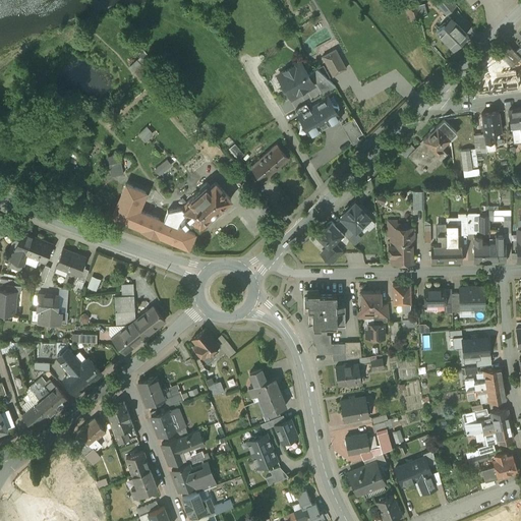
[(447,15),(451,11),(439,0),(436,0),(433,2),(447,15)]
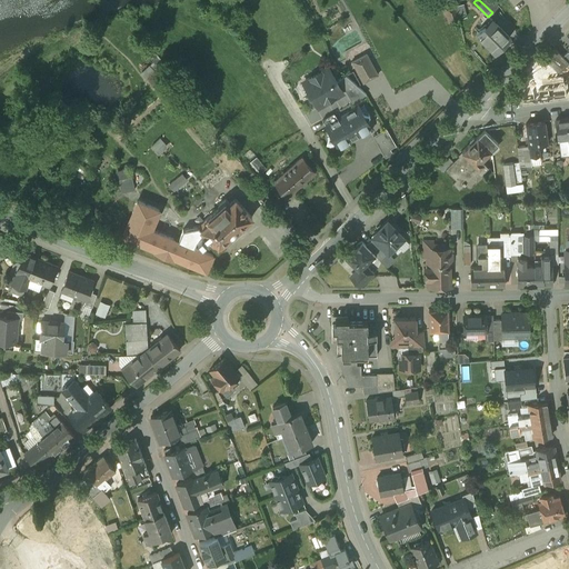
[(498,6),(493,0),(479,0),(492,12),(498,6)]
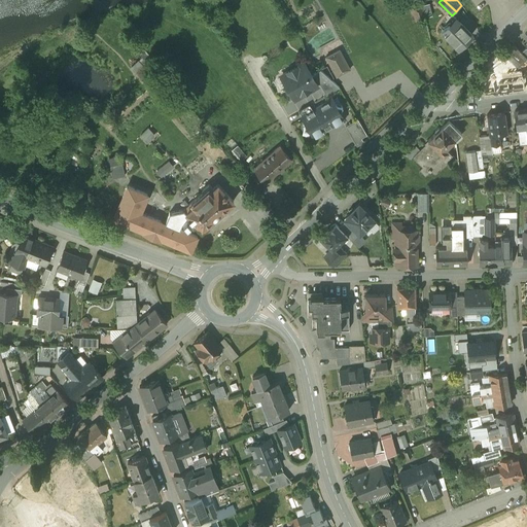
[(425,18),(432,15),(429,3),(422,5),(425,18)]
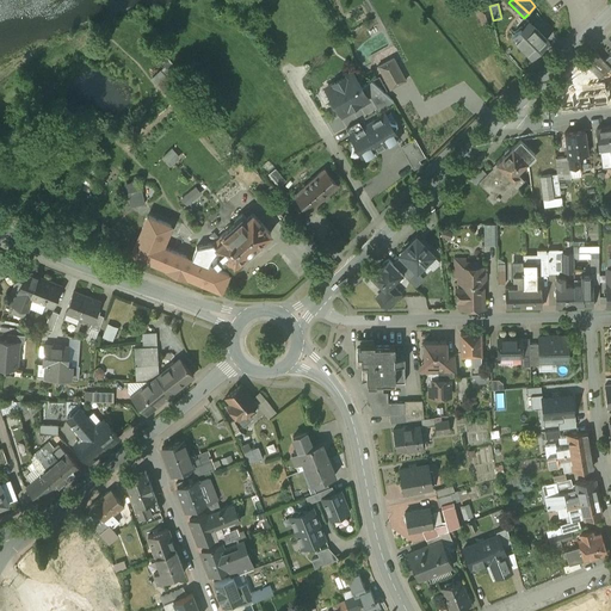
[(482,24),(493,20),(489,6),(477,8),(482,24)]
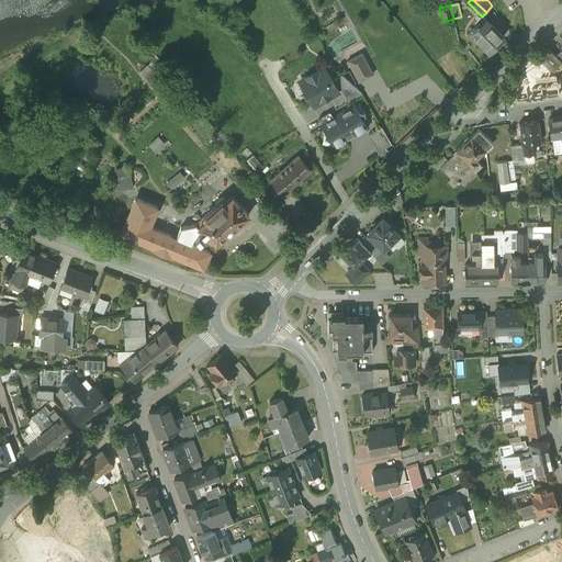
[(503,37),(487,21),(481,27),(479,25),(471,33),(490,51),(503,37)]
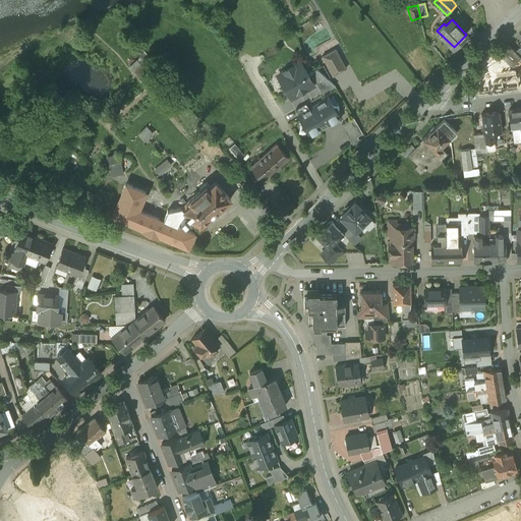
[(508,45),(476,75),(478,93),(518,88),(516,70),(512,66),(520,57),(516,52),(508,45)]
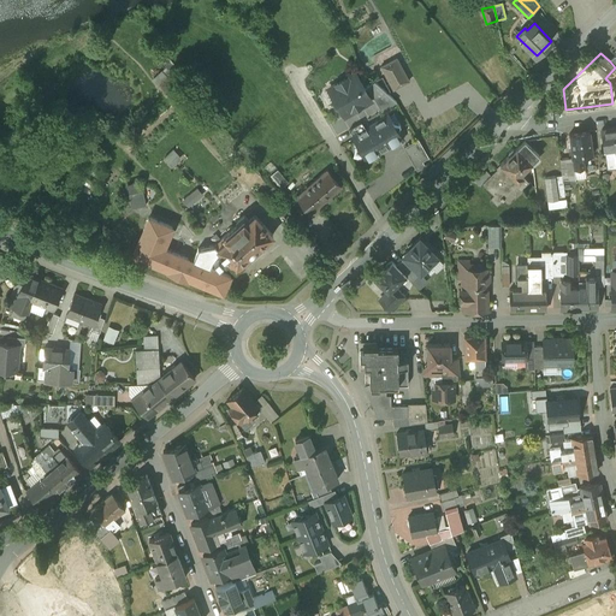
[(397,58),(380,66),(394,89),(409,81),(397,58)]
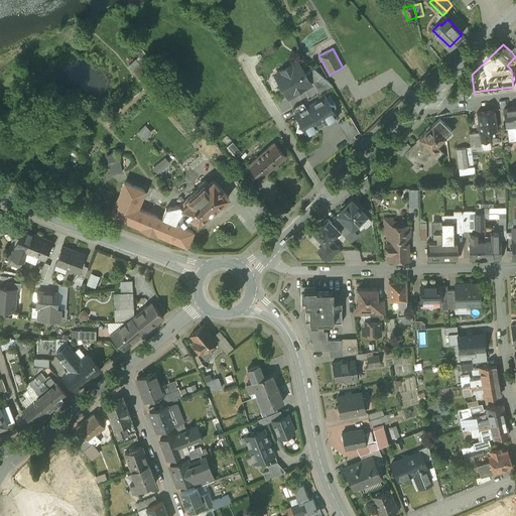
[(299,63),(292,68),(291,66),(281,71),(283,73),(276,77),(287,96),(295,92),(295,91),(302,87),(302,88),(310,83),(312,81),(307,73),(305,74),(299,63)]
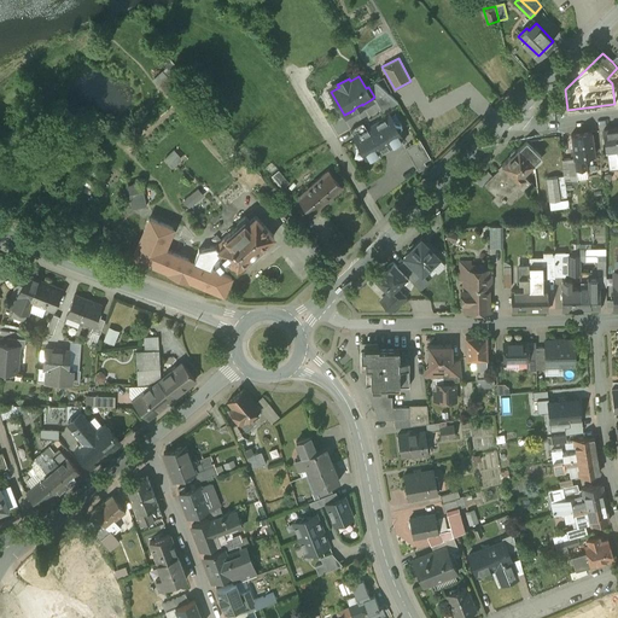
[(397,103),(375,82),(368,86),(374,97),(383,111),(397,103)]
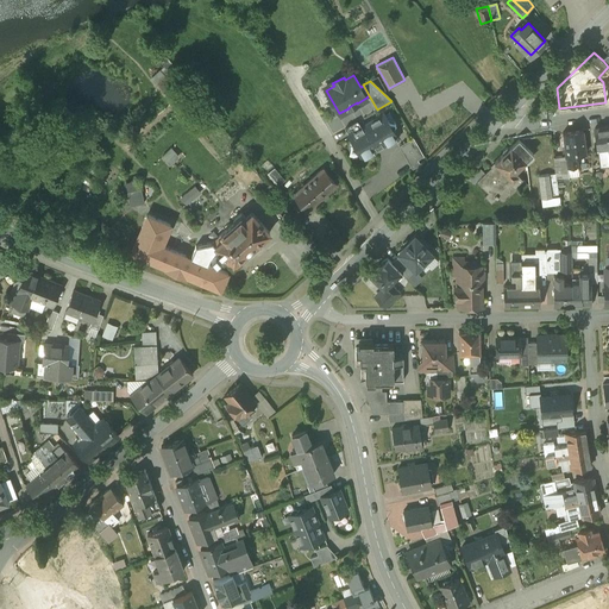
[(362,127),(349,135),(352,140),(351,149),(358,151),(362,157),(397,137),(394,131),(395,123),(388,120),(384,114),(362,127)]
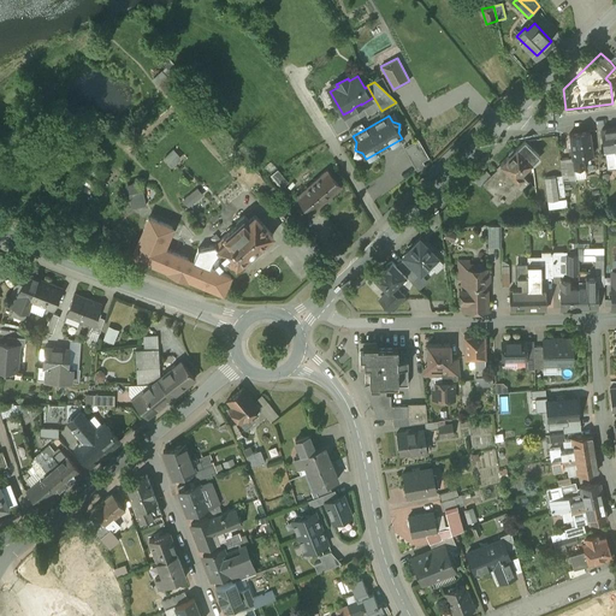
[(361,123),(349,130),(353,136),(366,129),(361,123)]
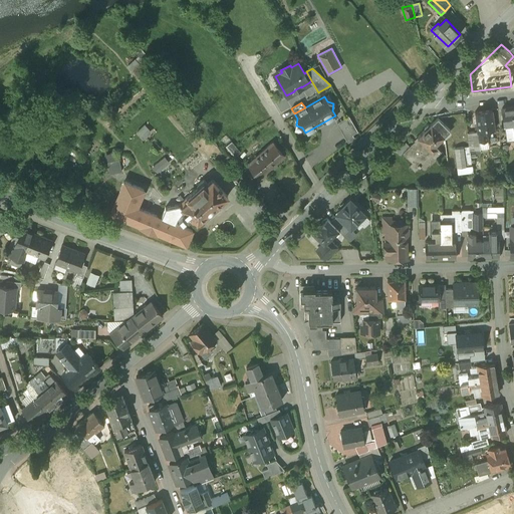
[(513,106),(502,108),(504,125),(506,139),(513,137),(513,132),(513,129),(513,127),(513,106)]
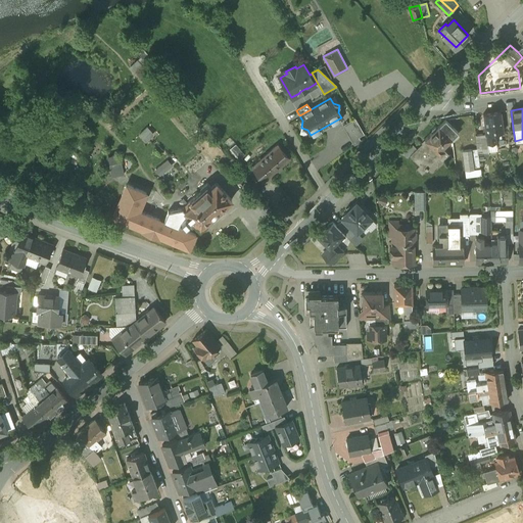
[(501,111),(483,113),(487,144),(496,142),(495,133),(503,132),(501,111)]
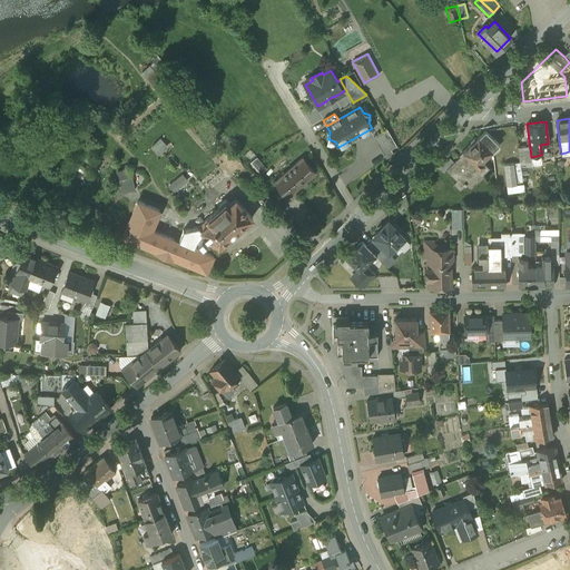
[(396,146),(386,128),(373,136),(386,158),(393,154),(391,149),(396,146)]
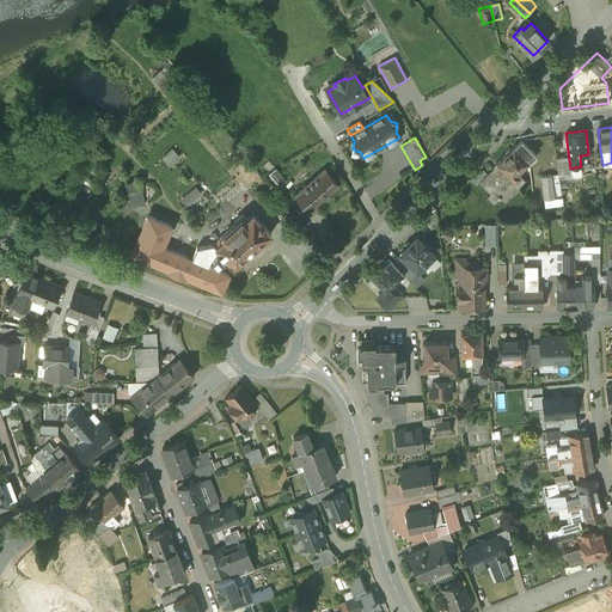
[(521,140),(512,148),(509,148),(506,152),(506,154),(497,163),(497,164),(514,181),(520,176),(518,172),(536,154),(521,140)]
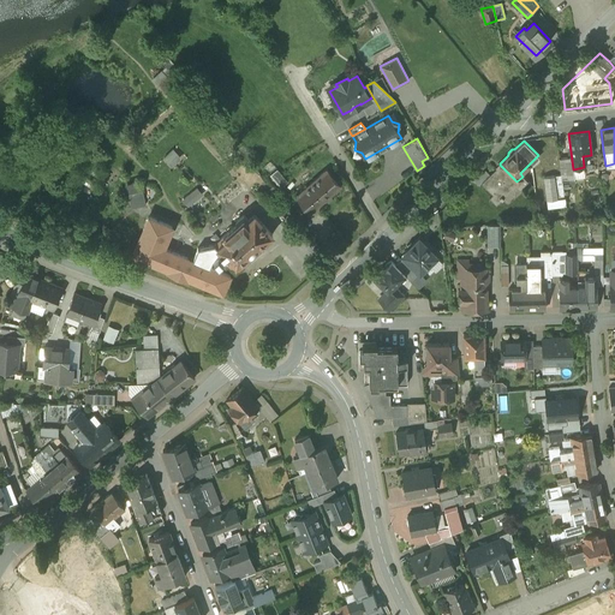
[(173,167),(183,156),(173,149),(165,159),(173,167)]
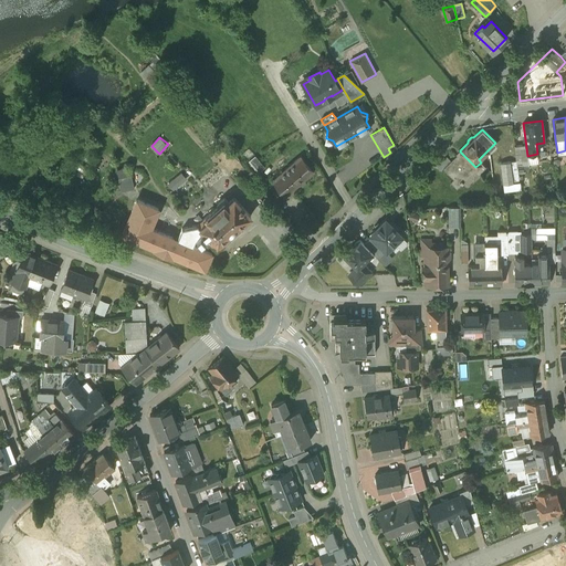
[(475,167),(460,152),(443,168),(453,179),(450,182),(457,189),(462,184),(463,182),(462,181),(473,170),(478,176),(485,167),(481,163),(475,167)]
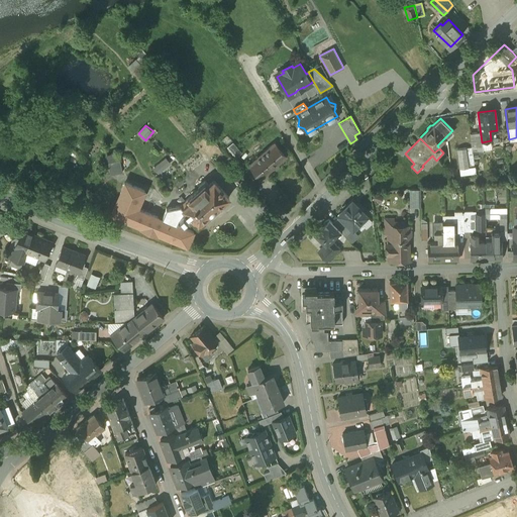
[(241,153),(232,142),(227,147),(236,159),(241,153)]
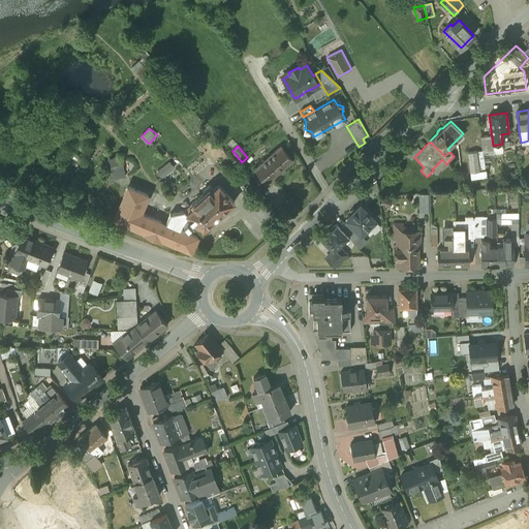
[(281,146),(254,168),(267,183),(293,160),(281,146)]
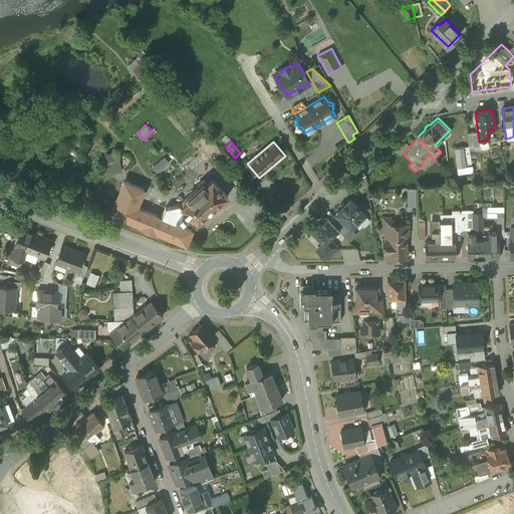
[(469,147),(455,149),(457,168),(471,166),(469,147)]
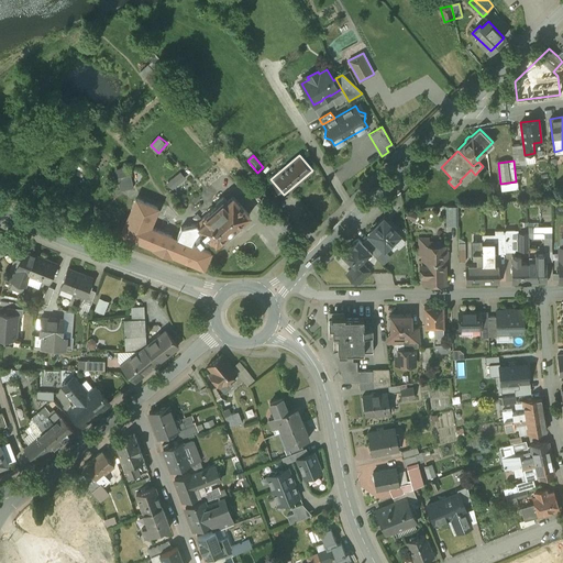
[(116,169),(121,191),(133,188),(128,167),(116,169)]
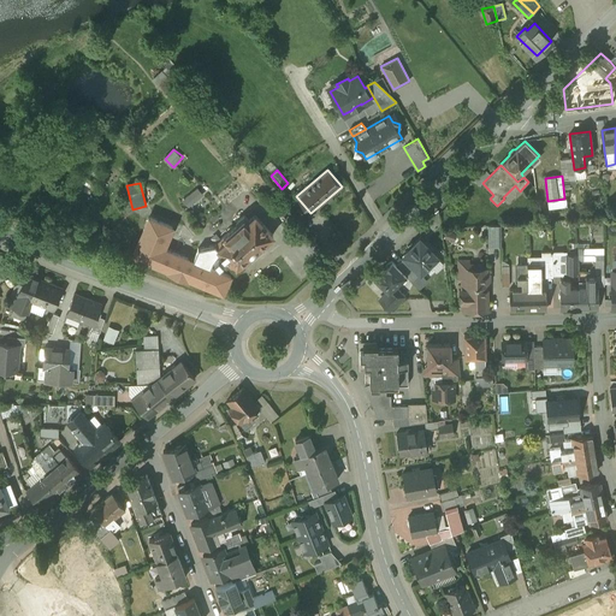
[(203,195),(196,188),(182,201),(189,208),(203,195)]
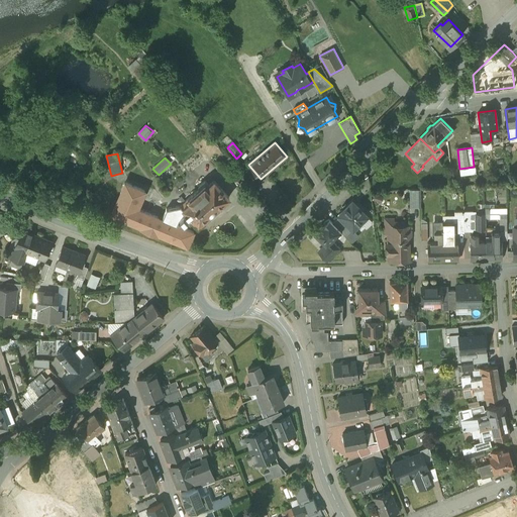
[(208,185),(205,181),(198,186),(200,188),(187,199),(188,199),(190,202),(183,208),(184,210),(181,212),(187,219),(190,217),(198,225),(208,216),(210,219),(221,209),(218,207),(229,197),(214,180),(208,185)]
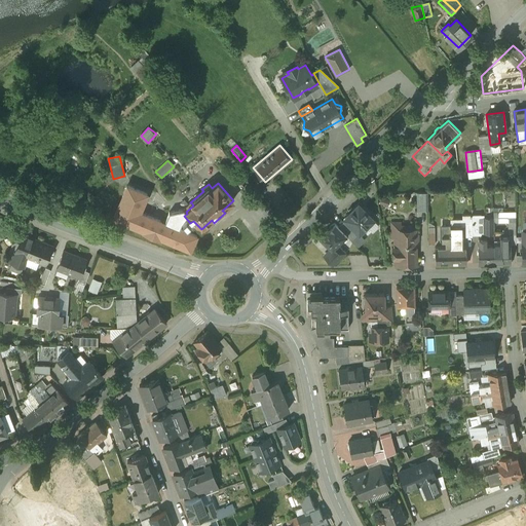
[(148,194),(127,186),(113,219),(144,231),(143,232),(160,239),(160,238),(191,252),(197,236),(179,229),(164,223),(140,213),(148,194)]
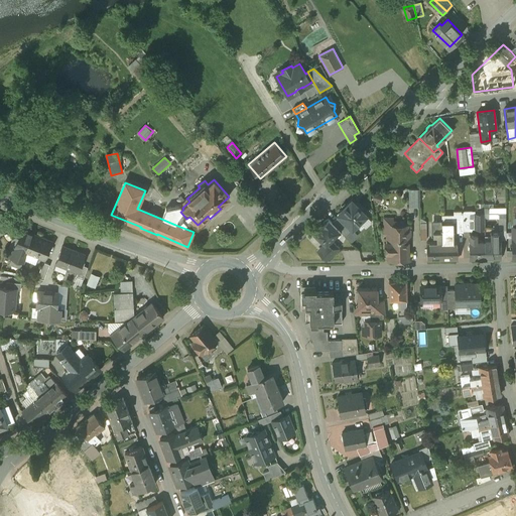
[(419,189),(408,189),(409,208),(420,207),(419,189)]
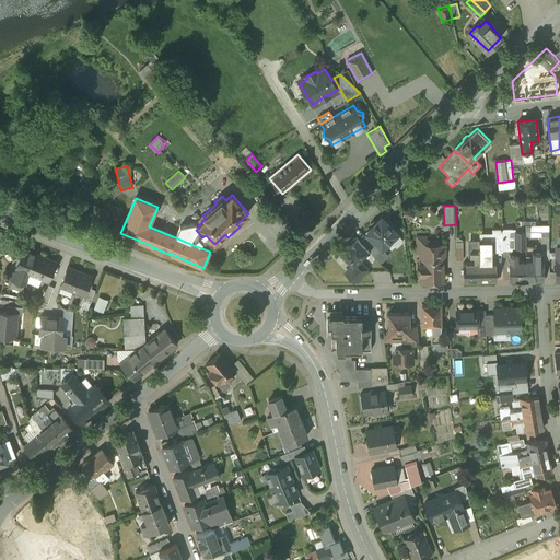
[(199,242),(202,237),(196,230),(199,228),(198,225),(206,219),(203,216),(196,223),(179,226),(175,237),(190,244),(194,237),(195,237),(199,242)]
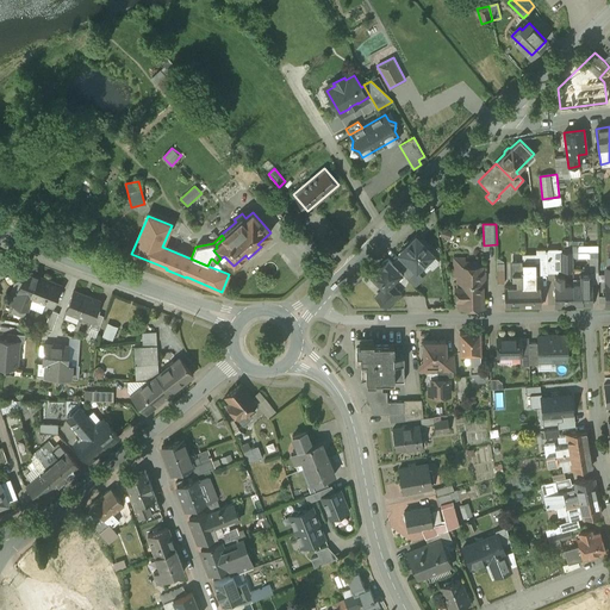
[(433,254),(416,236),(398,253),(400,255),(416,269),(416,271),(433,254)]
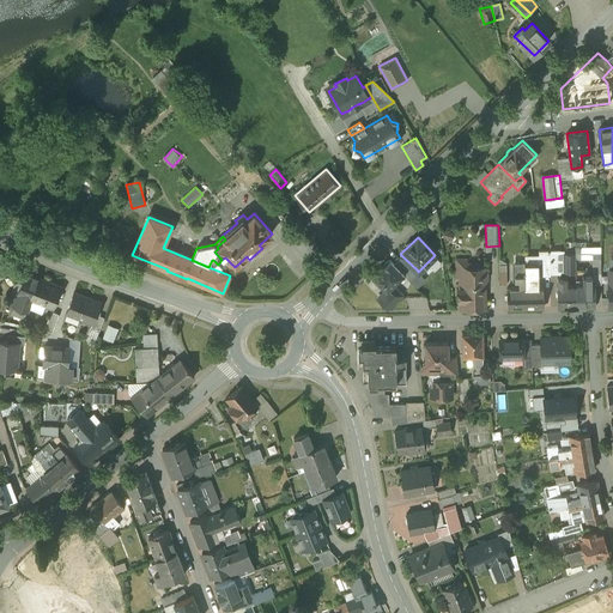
[(564,272),(563,253),(550,254),(550,261),(550,274),(562,274),(560,272),(564,272)]
